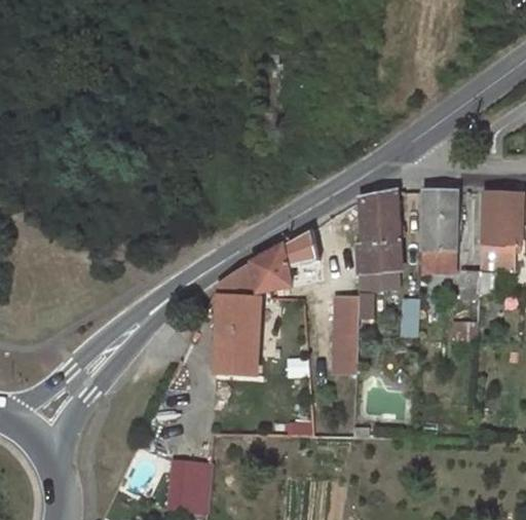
[(402,217),(403,188),(397,189),(370,197),(366,199),(365,216),(402,217)]
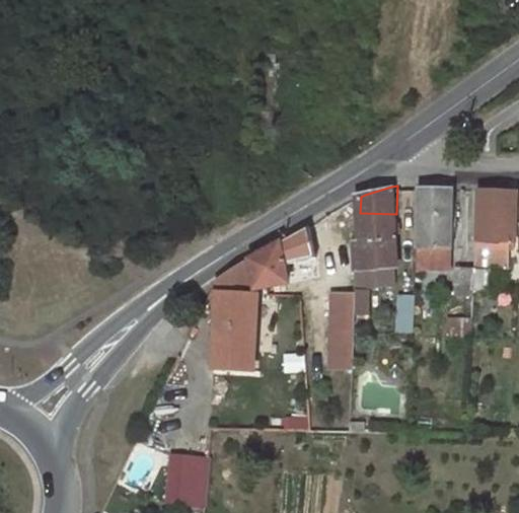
[(454,187),(420,186),(416,270),(450,269),(454,187)]
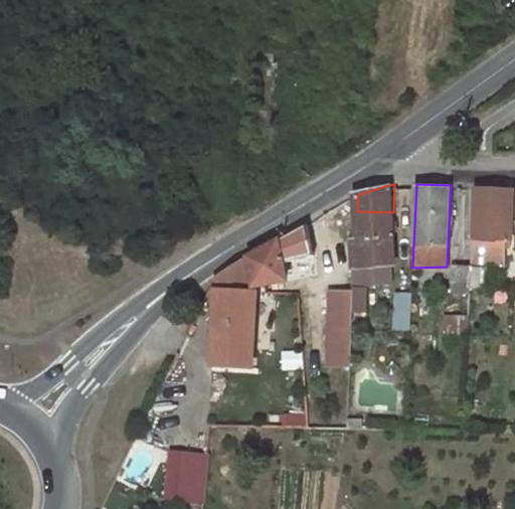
[(514,186),(475,185),(472,269),(506,271),(508,237),(512,238),(514,186)]
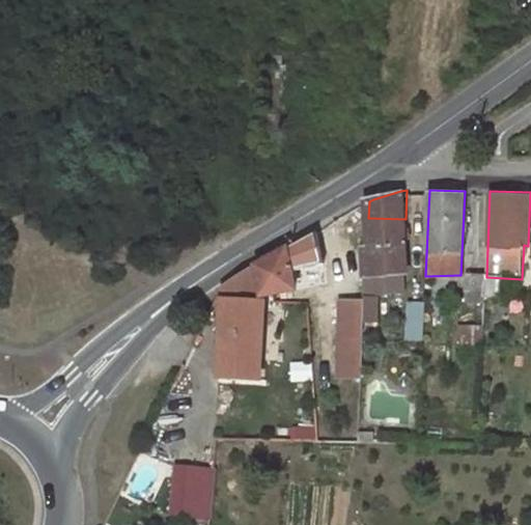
[(361,218),(357,312),(393,313),(395,287),(385,286),(387,272),(403,273),(406,219),(368,218),(361,218)]
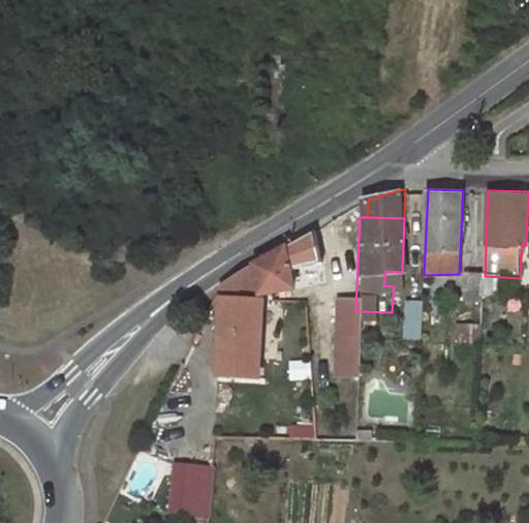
[(254,260),(263,296),(309,297),(302,235),(254,260)]
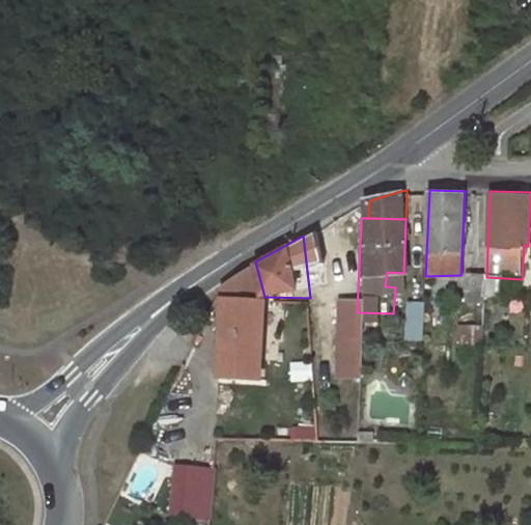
[(257,381),(264,304),(264,297),(255,261),(224,277),(224,279),(221,380),(257,381)]
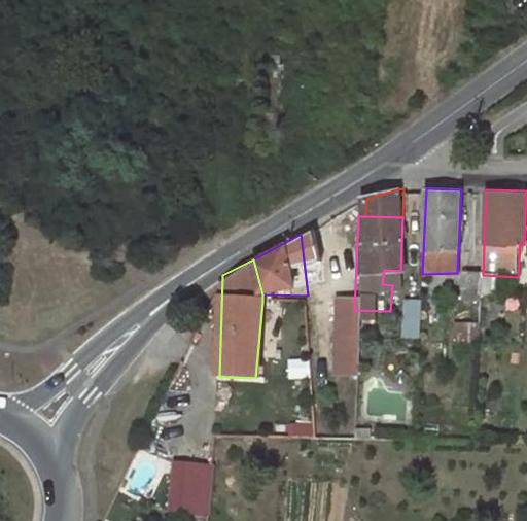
[(481,305),(483,275),(461,274),(460,305),(481,305)]
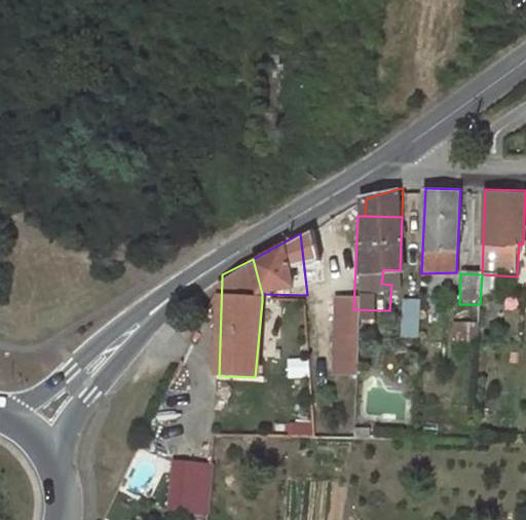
[(402,331),(418,330),(419,300),(402,299),(402,331)]
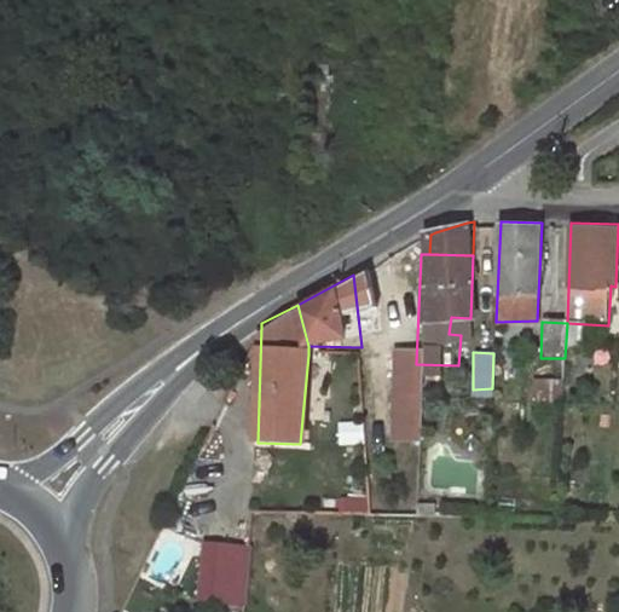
[(386,400),(415,400),(416,364),(388,363),(386,400)]
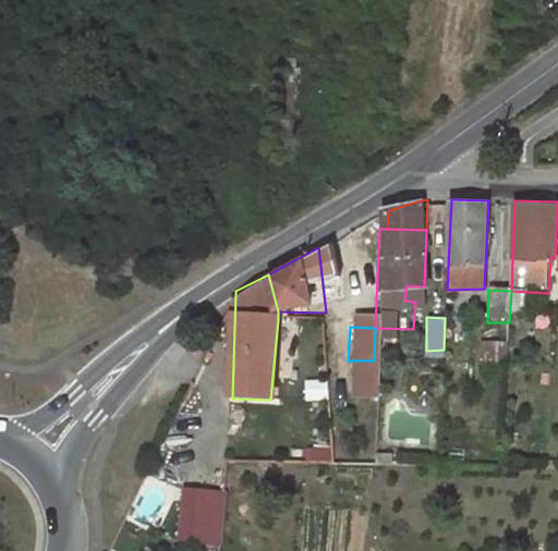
[(210,535),(210,487),(186,486),(185,535),(210,535)]
